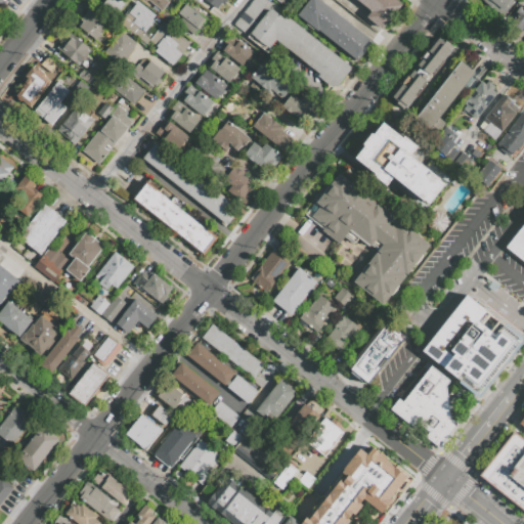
[(0,0),(9,0),(4,8),(0,5),(0,0)]
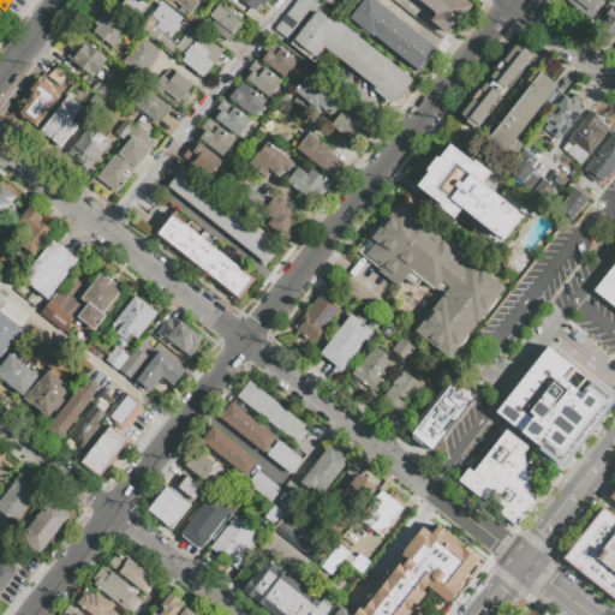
[(159,0),(149,13),(147,12),(142,18),(139,17),(136,22),(120,10),(126,1),(124,0),(159,0)]
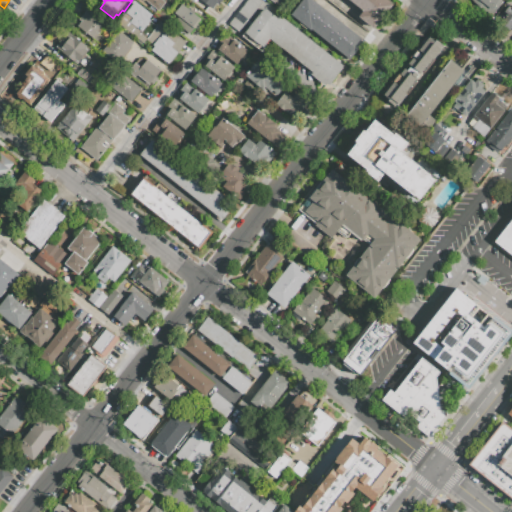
[(134,0),(117,23),(143,43),(146,40),(157,25),(149,19),(152,14),(134,0)]
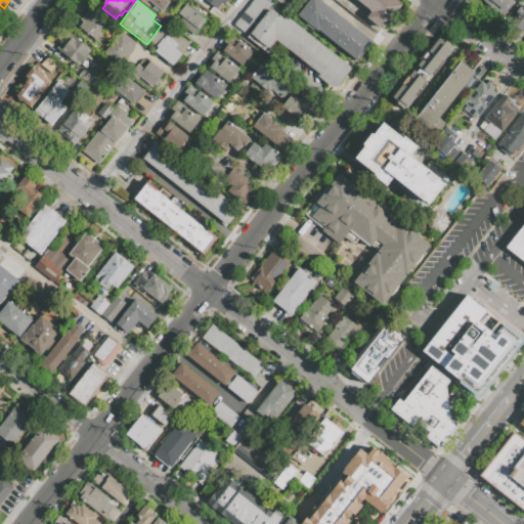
[(166,0),(169,2),(165,7),(162,11),(147,0),(146,2),(143,0),(166,0)]
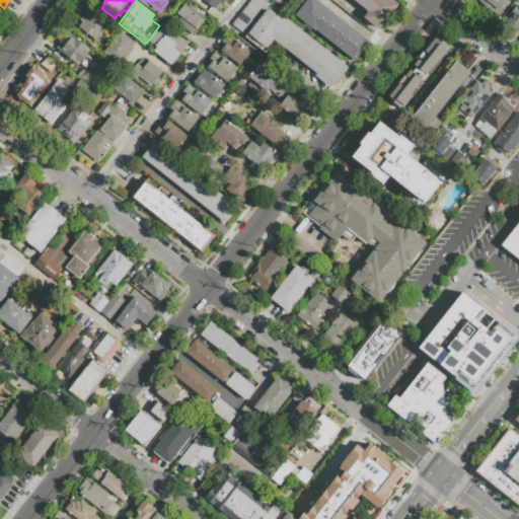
[(225,0),(221,5),(219,4),(214,10),(202,0),(225,0)]
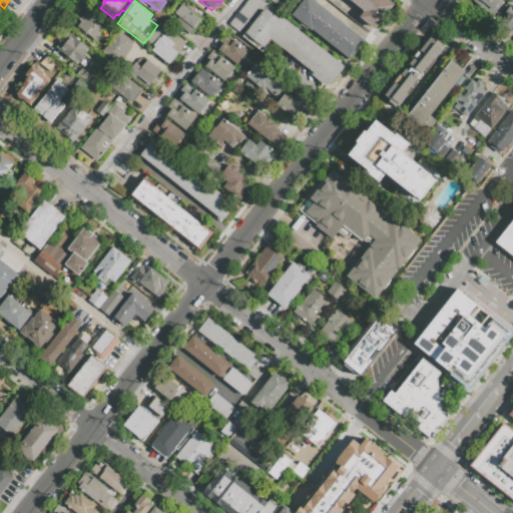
[(247,0),(257,0),(265,6),(253,19),(251,17),(248,19),(251,21),(243,31),(241,29),(238,32),(228,24),(247,0)]
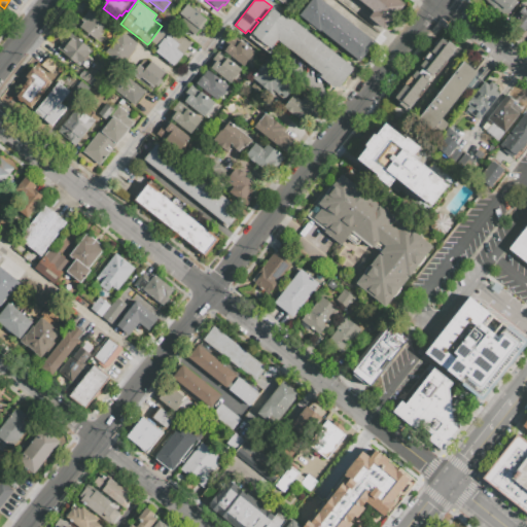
[(310,0),(320,0),(376,42),(359,63),(316,29),(315,30),(308,25),(309,24),(299,15),(310,0)]
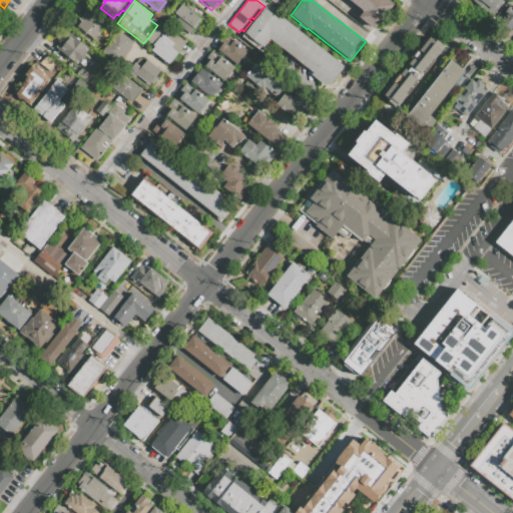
[(370,0),(349,0),(363,10),(370,0)]
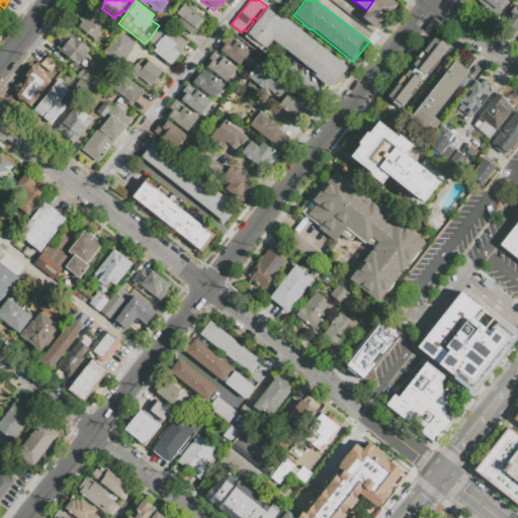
[(373,0),(366,10),(362,17),(378,29),(398,4),(393,0),(373,0)]
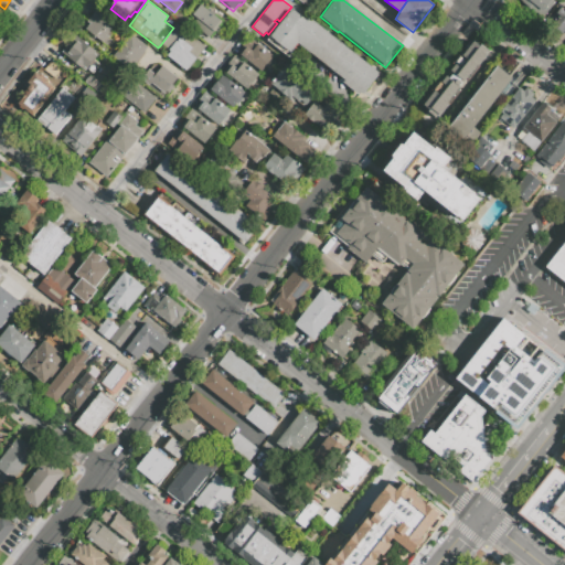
[(553,0),(553,1),(556,3),(545,19),(518,0),(553,0)]
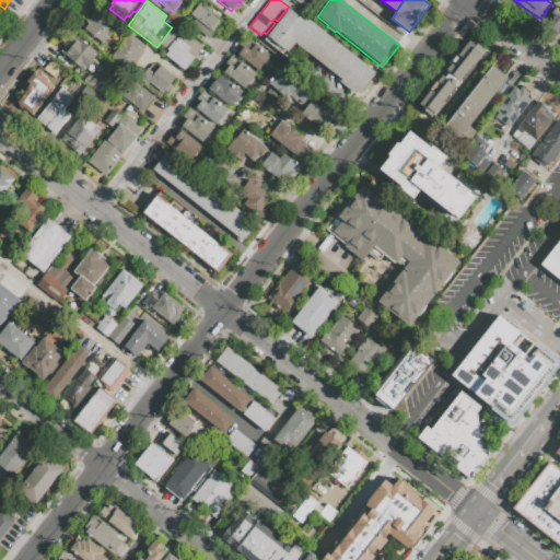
[(199,4),(220,21),(216,27),(207,37),(196,28),(198,26),(191,22),(194,19),(189,15),(199,4)]
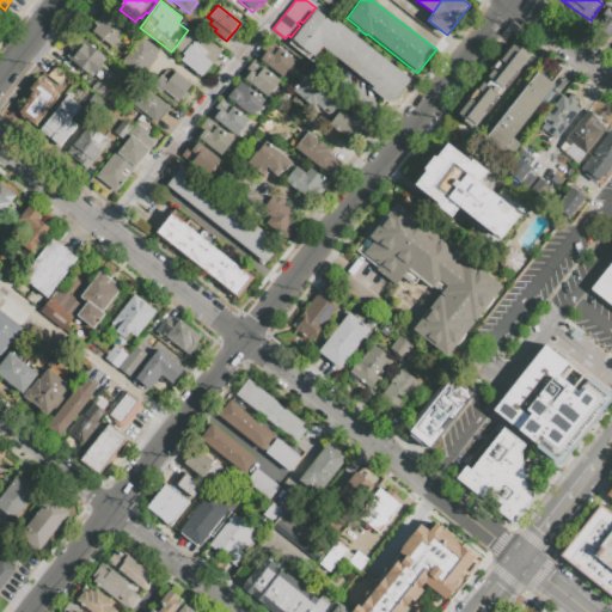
[(106,7),(130,25),(117,41),(121,43),(115,50),(92,31),(97,25),(95,23),(106,7)]
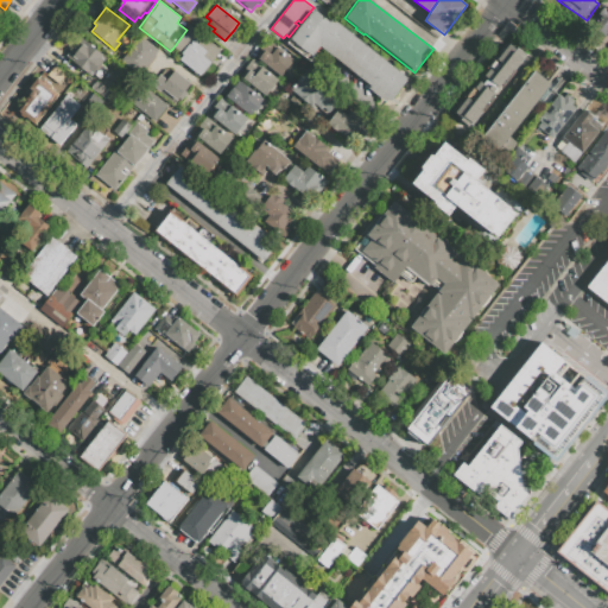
[(191,8),(206,19),(198,27),(185,17),(188,13),(191,8)]
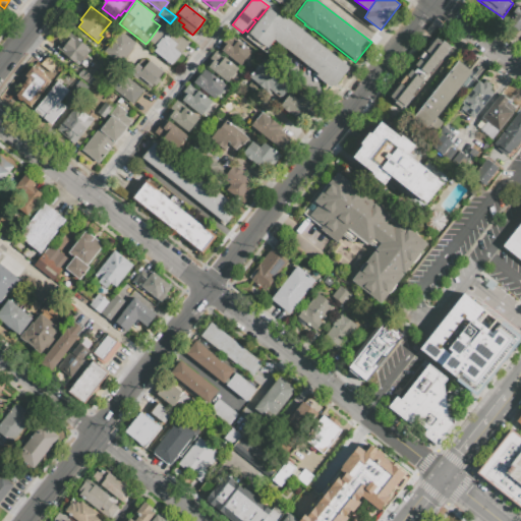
[(269,8),(282,18),(284,16),(350,68),(335,87),(332,84),(330,88),(316,76),(317,74),(275,40),(266,52),(246,36),(269,8)]
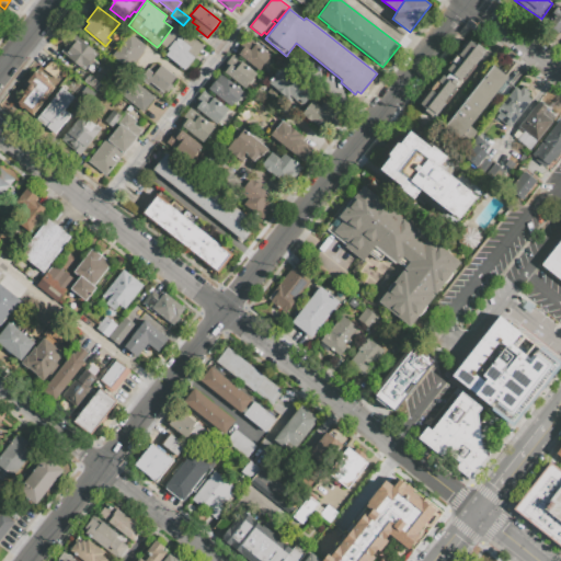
[(560,10),(559,9),(548,23),(560,33),(560,10)]
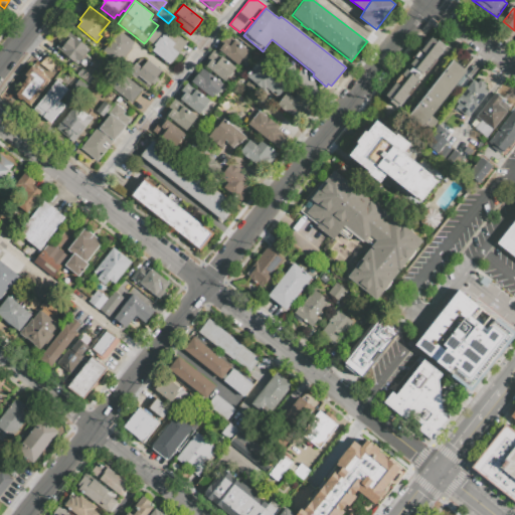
[(161,21),(158,25),(147,40),(155,46),(152,50),(170,65),(188,42),(161,21)]
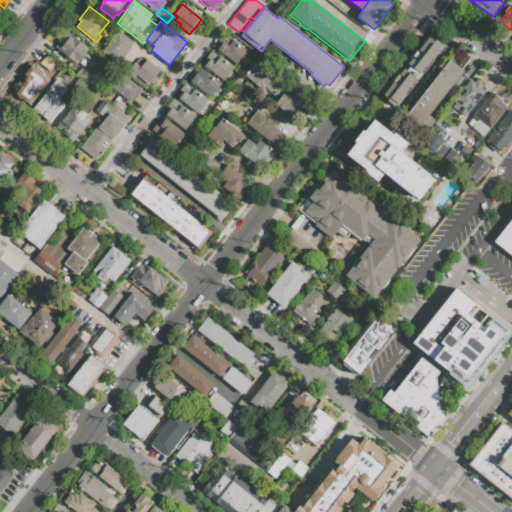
[(118,30),(102,51),(118,63),(135,42),(118,30)]
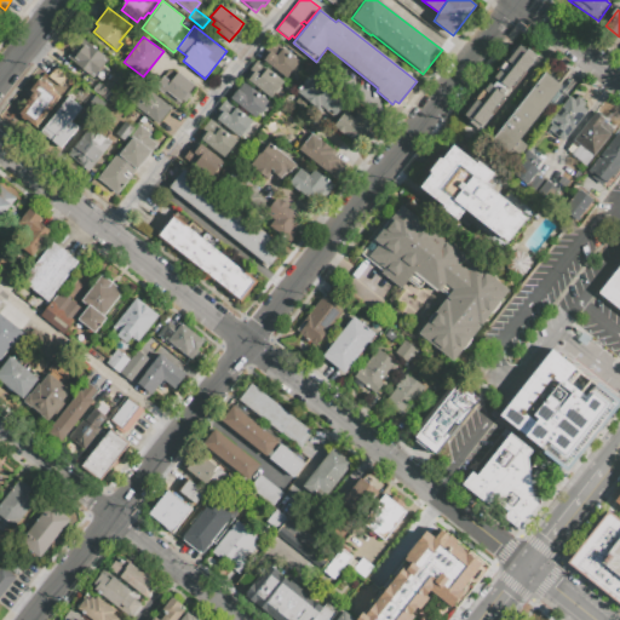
[(108,58),(103,65),(109,70),(101,80),(95,75),(92,79),(67,58),(82,38),(108,58)]
